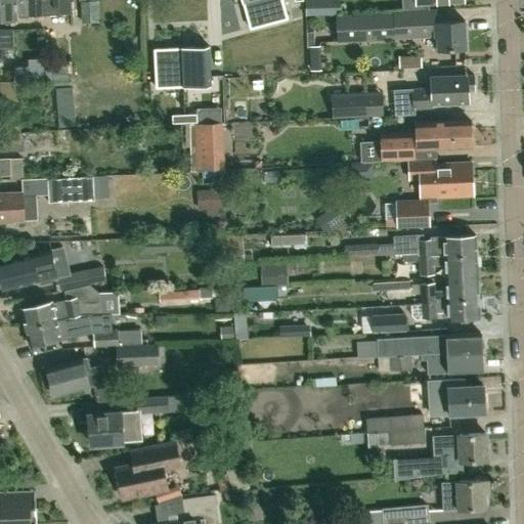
[(0,0),(0,17),(72,13),(71,0),(0,0)]
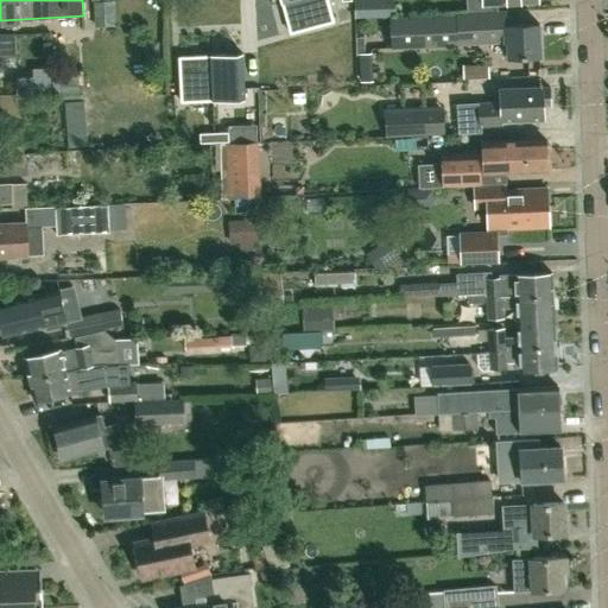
[(115,24),(113,0),(109,0),(94,1),(95,25),(115,24)]
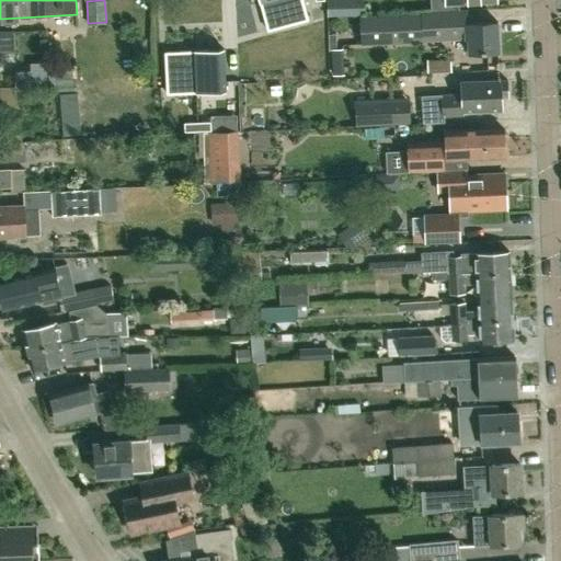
[(308,20),(302,0),(265,0),(260,1),(267,30),(308,20)]
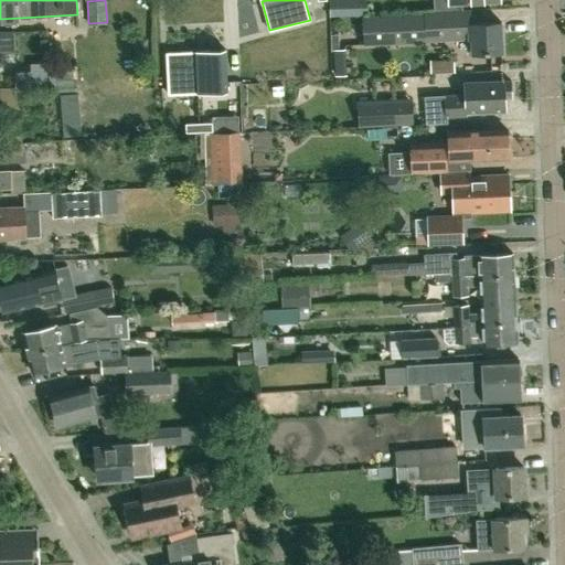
[(365,0),(347,0),(348,16),(366,16),(365,0)]
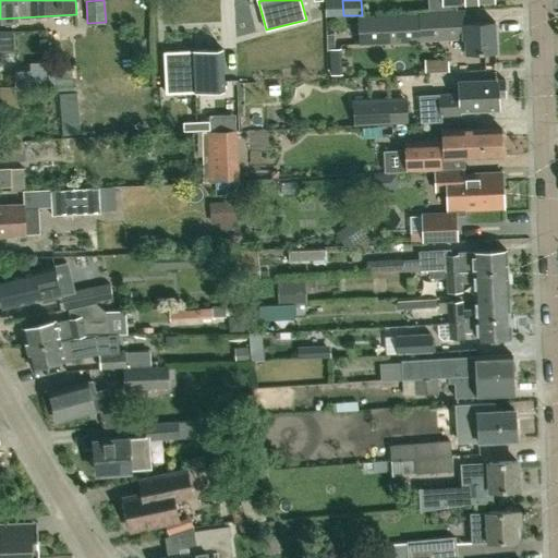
[(468,21),(466,8),(425,10),(425,25),(420,25),(421,36),(426,36),(426,38),(465,36),(466,50),(496,49),(495,20),(468,21)]
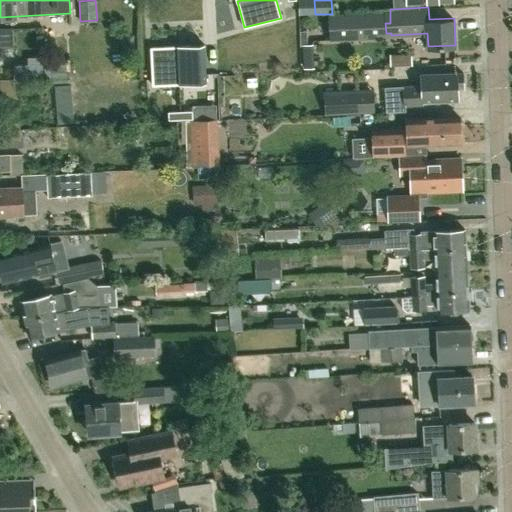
[(390,23),(390,10),(383,10),(384,12),(330,15),(331,39),(385,36),(385,35),(391,35),(391,33),(386,33),(385,23),(390,23)]
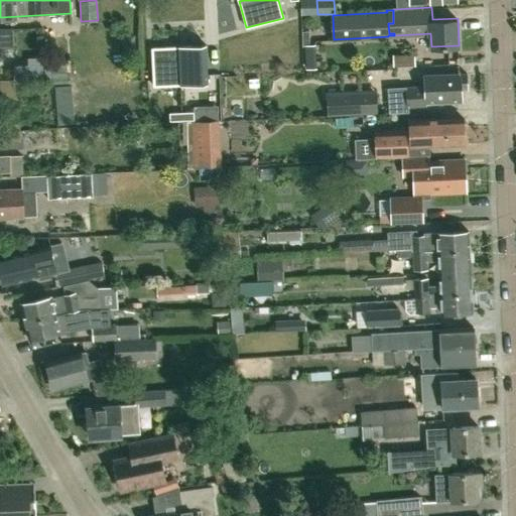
[(14,43),(13,28),(0,28),(0,46),(14,46),(14,43)]
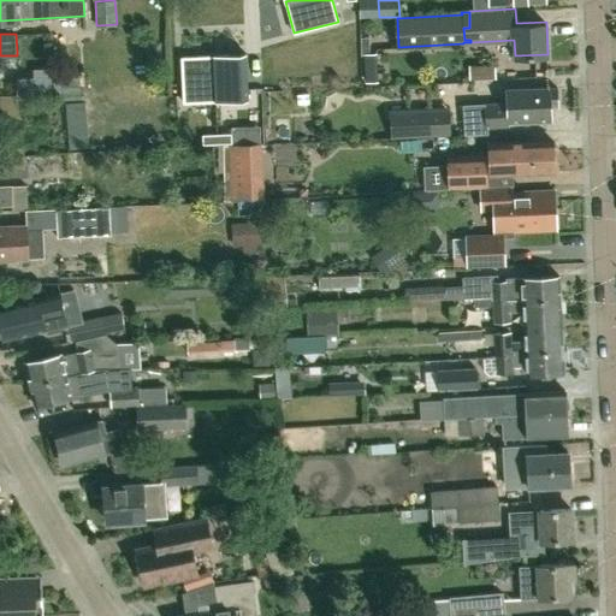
[(377,53),(363,54),(365,83),(378,82),(377,53)]
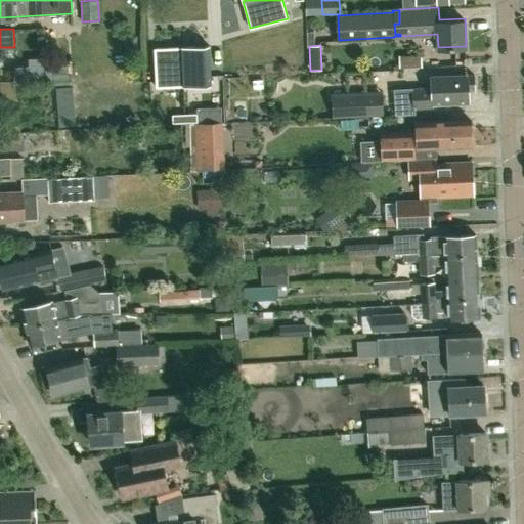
[(211,85),(210,46),(182,47),(184,86),(211,85)]
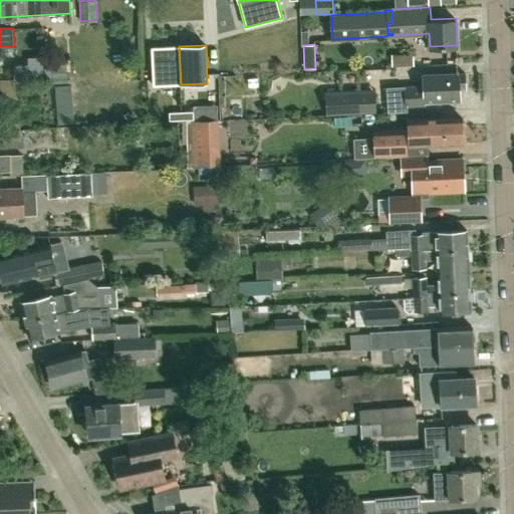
[(181,84),(179,46),(152,48),(153,85),(181,84)]
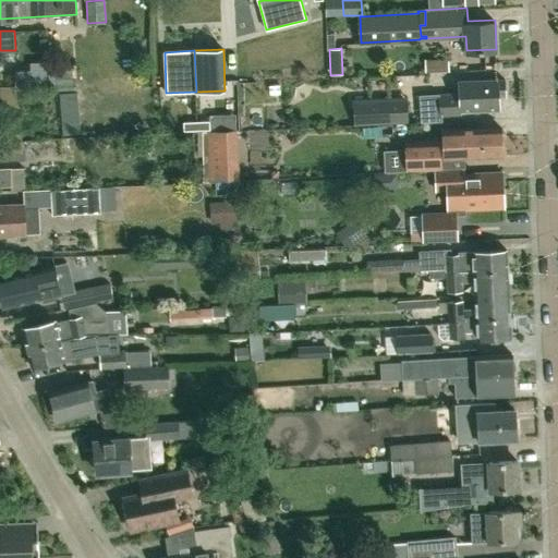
[(459,71),(459,61),(436,61),(436,71),(459,71)]
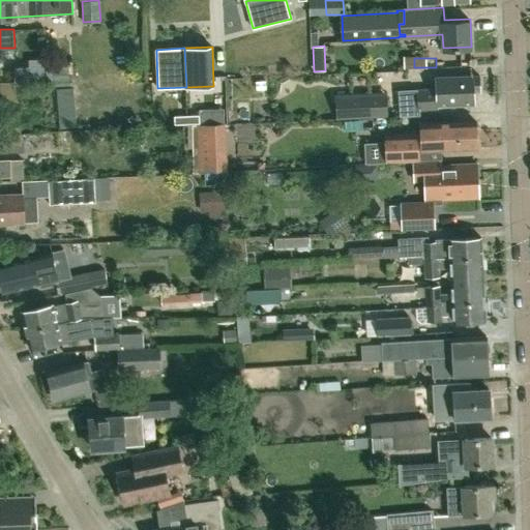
[(13,81),(17,81),(29,81),(28,66),(13,67),(13,81)]
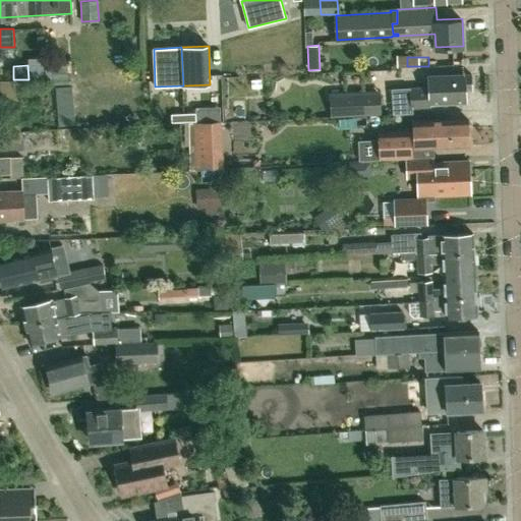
[(466,101),(465,88),(472,88),(471,72),(464,72),(428,74),(428,85),(392,88),(393,112),(412,112),(411,106),(429,105),(429,103),(466,101)]
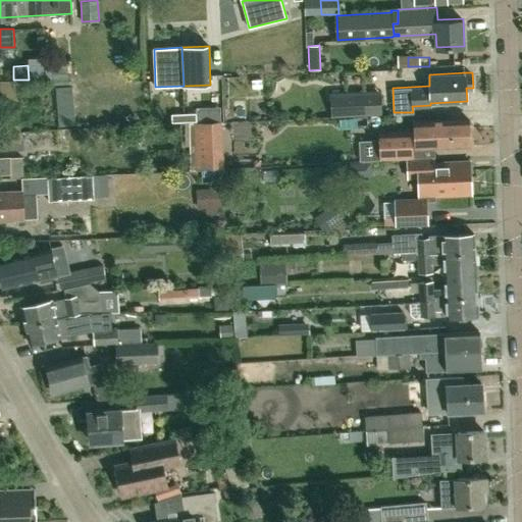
[(0,81),(0,80),(0,79),(0,100),(16,100),(16,80),(13,80),(0,81)]
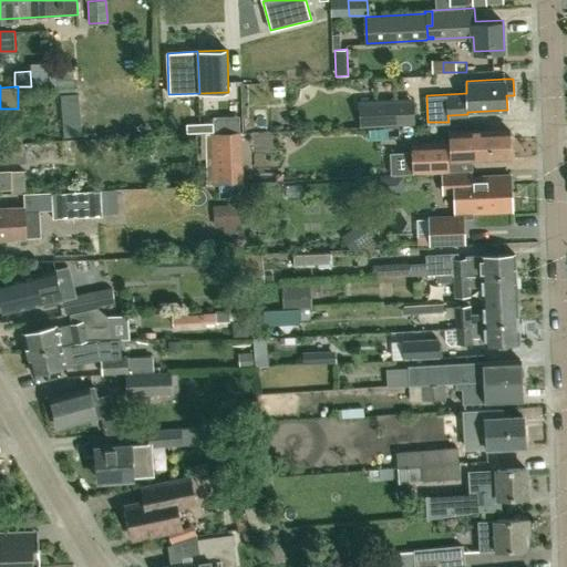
[(360,126),(414,125),(414,99),(359,101),(360,126)]
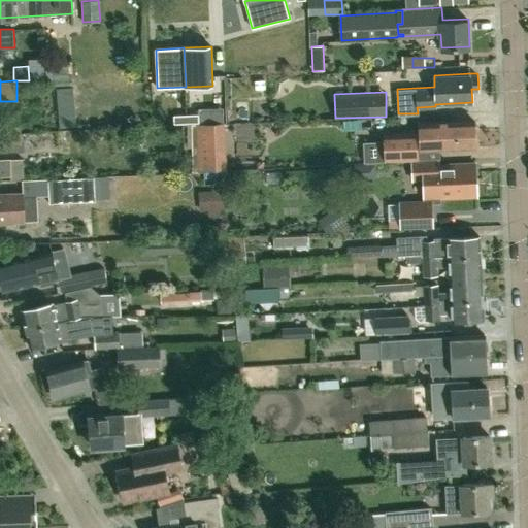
[(217,110),(219,123),(235,121),(233,108),(217,110)]
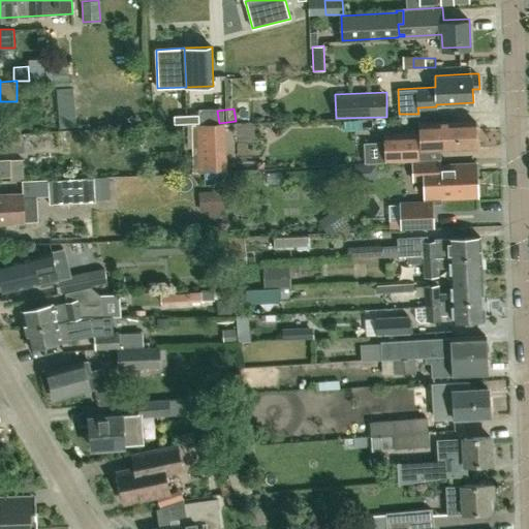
[(199,123),(198,115),(186,116),(187,124),(199,123)]
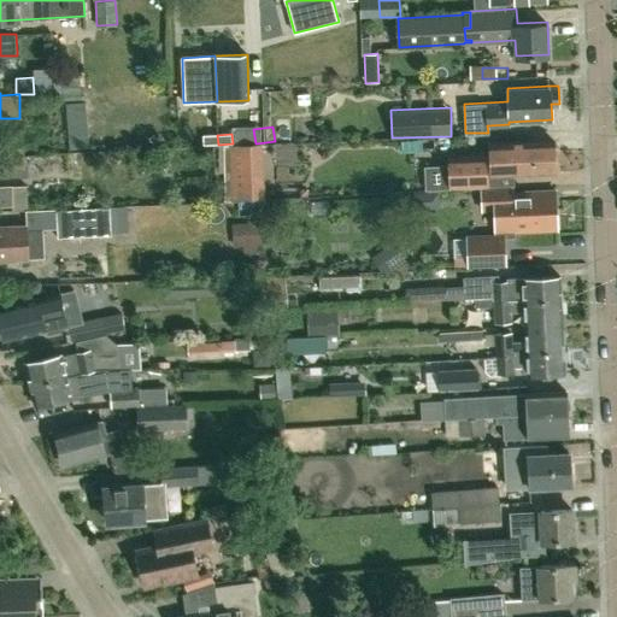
[(218,145),(217,135),(203,135),(203,145),(218,145)]
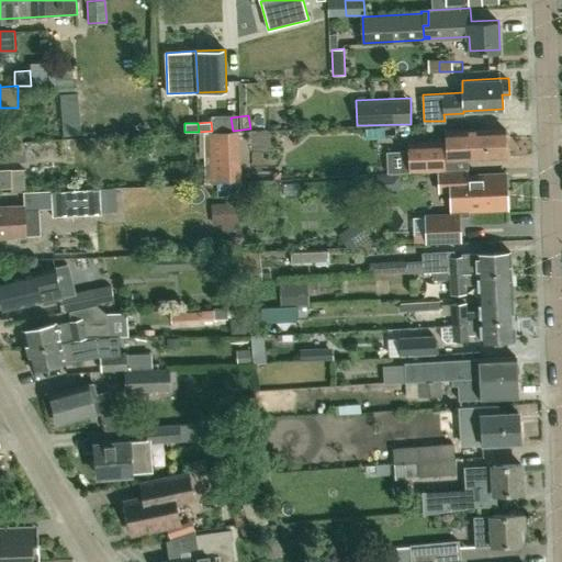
[(505,156),(504,126),(463,128),(464,139),(446,141),(447,157),(465,156),(465,158),(505,156)]
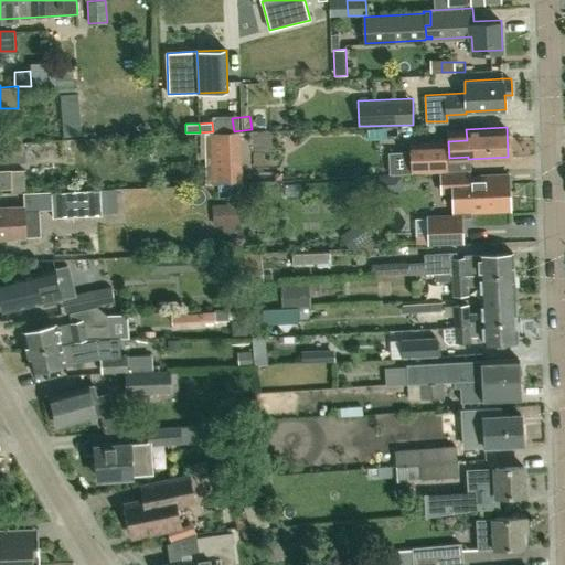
[(240,183),(238,132),(215,132),(205,134),(206,169),(206,183),(215,183),(240,183)]
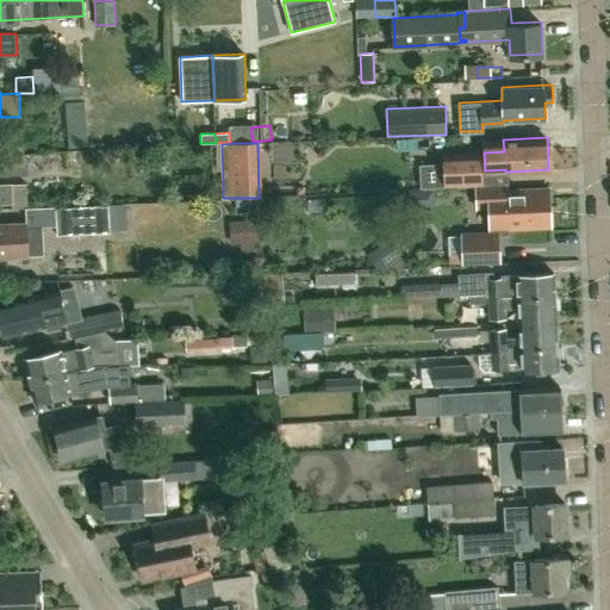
[(481,182),(480,153),(443,154),(443,163),(419,165),(421,188),(444,187),(444,185),(481,182)]
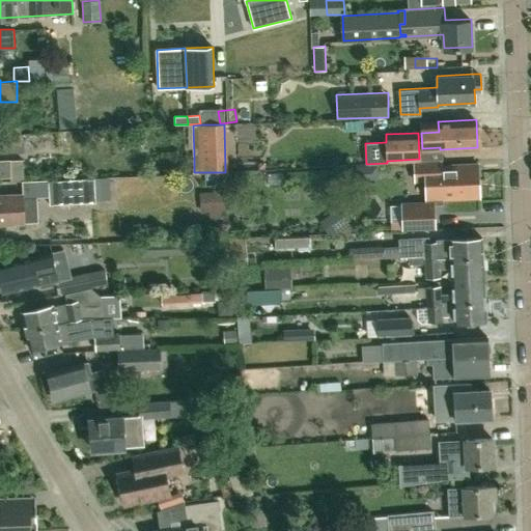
[(0,152),(24,151),(23,134),(0,134),(0,152)]
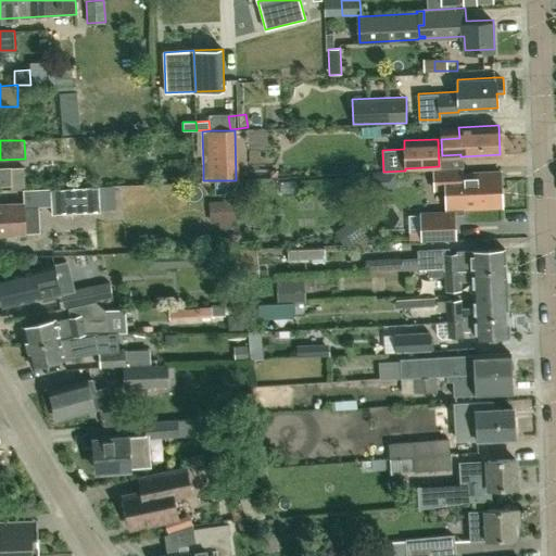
[(0,186),(12,186),(11,167),(0,167),(0,186)]
